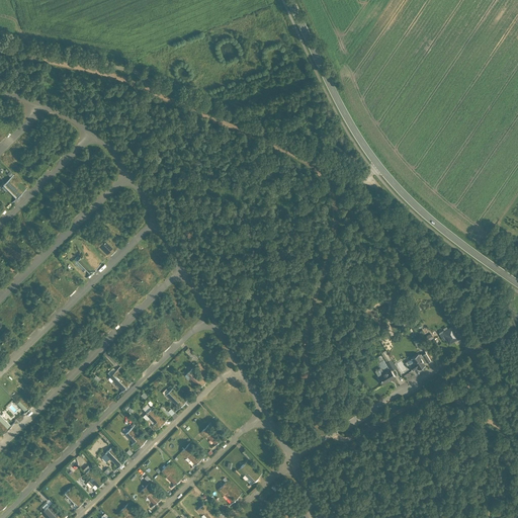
[(64,153),(55,144),(49,149),(58,158),(64,153)]
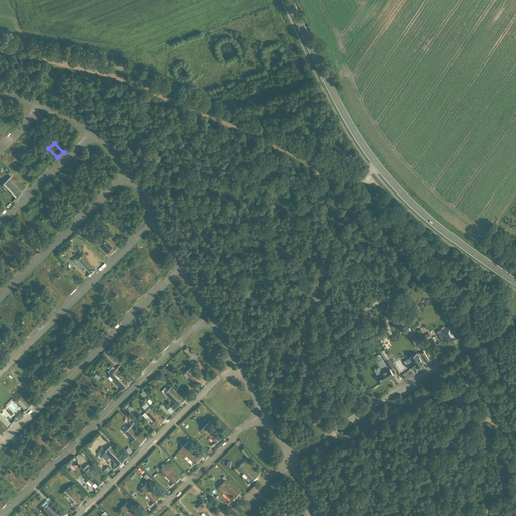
[(42,172),(34,163),(28,168),(37,177),(42,172)]
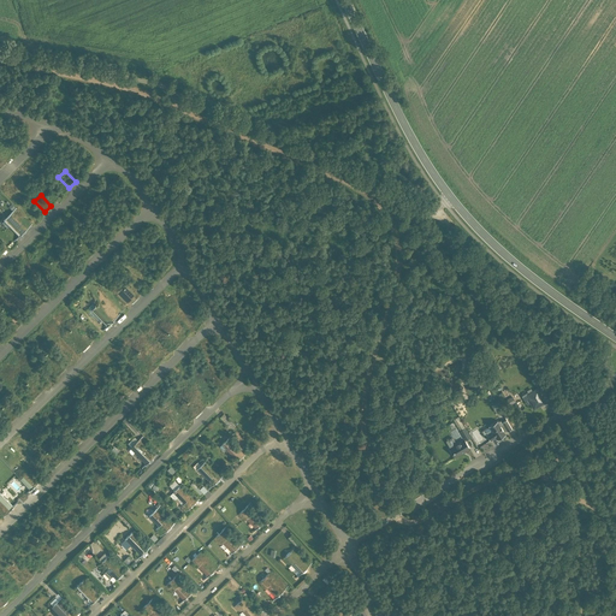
[(27,229),(11,213),(5,219),(21,236),(27,229)]
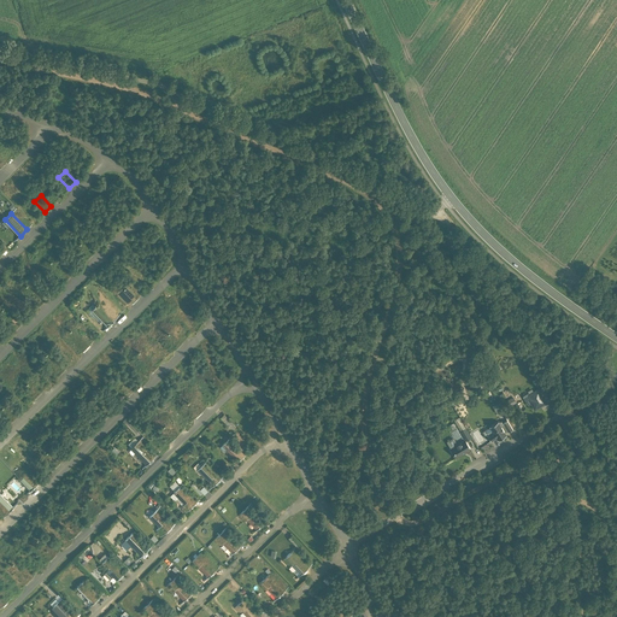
[(95,251),(84,240),(78,246),(89,257),(95,251)]
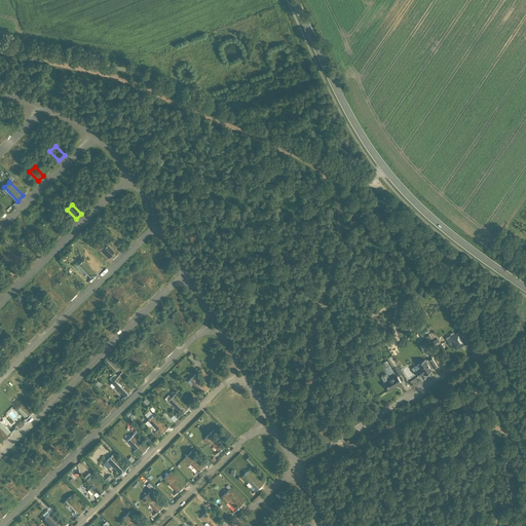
[(61,234),(47,221),(41,226),(54,239),(61,234)]
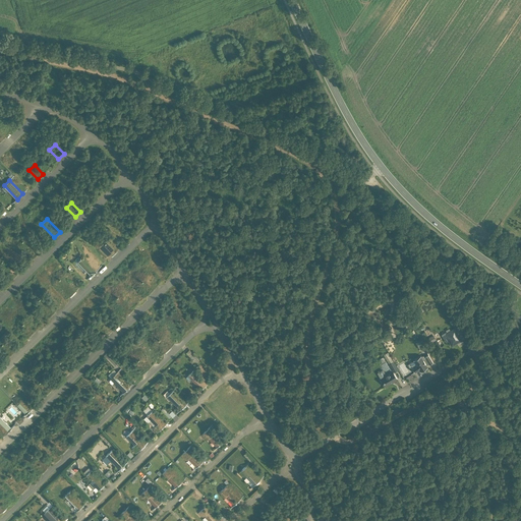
[(40,252),(26,238),(20,244),(34,257),(40,252)]
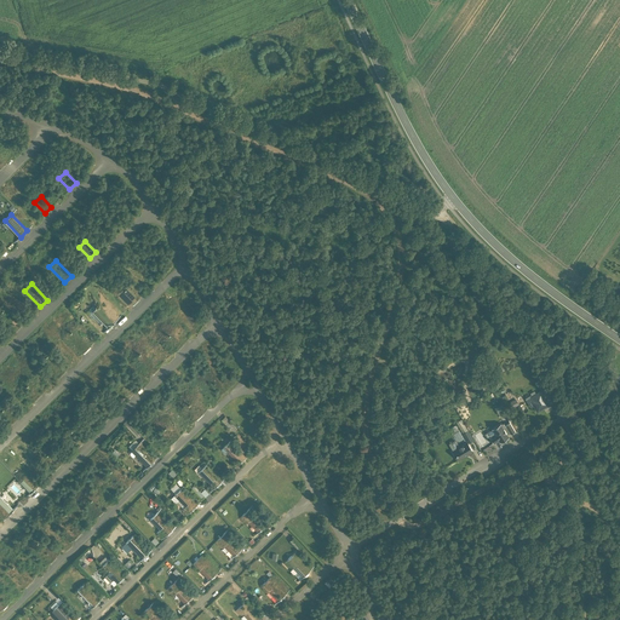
[(141,297),(130,286),(122,293),(133,304),(141,297)]
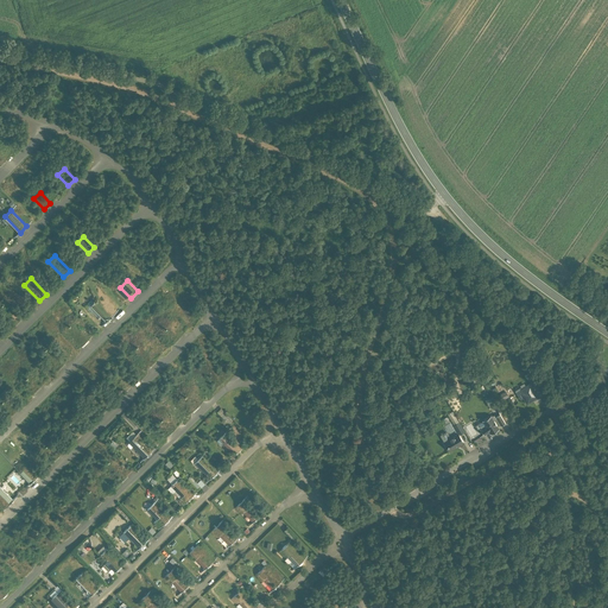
[(113,315),(97,299),(92,305),(107,321),(113,315)]
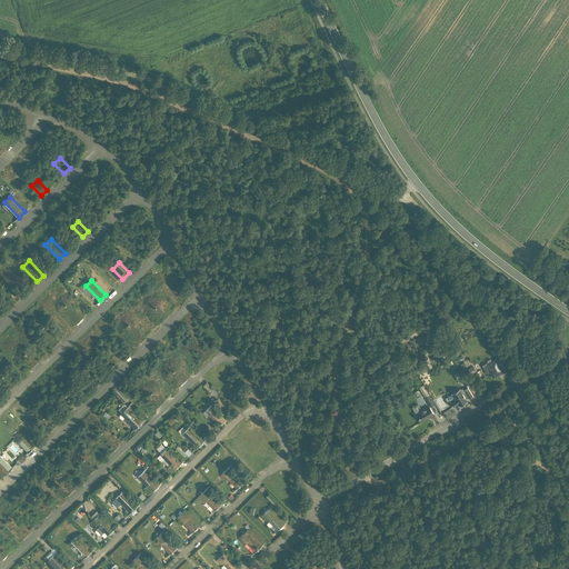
[(20,297),(6,282),(0,288),(15,303),(20,297)]
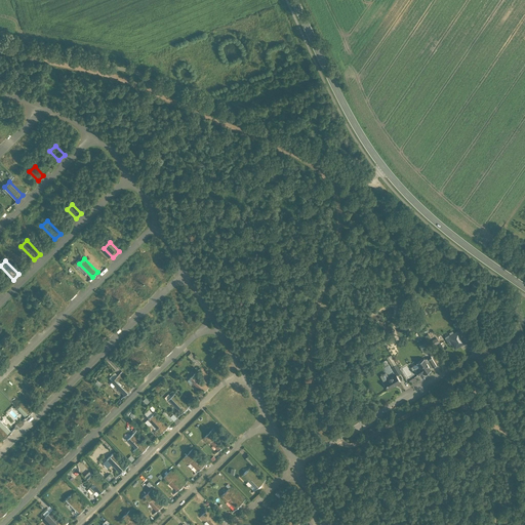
[(77,292),(64,279),(58,284),(72,297),(77,292)]
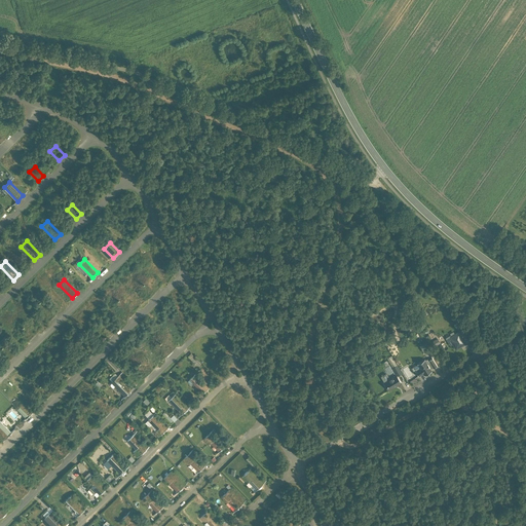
[(156,291),(147,282),(142,287),(151,296),(156,291)]
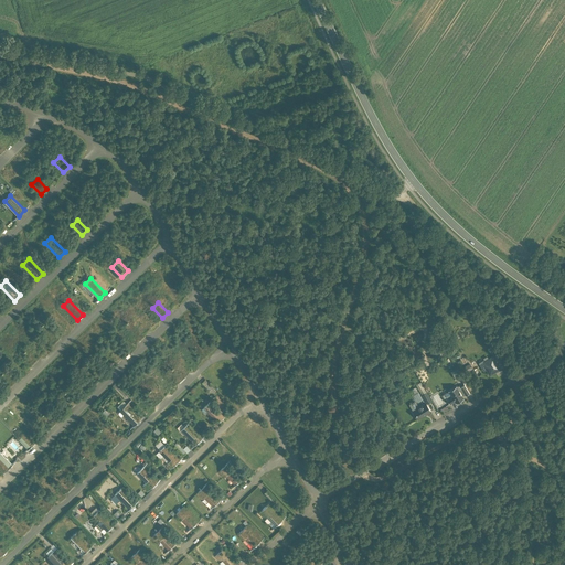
[(146,334),(131,319),(125,326),(139,340),(146,334)]
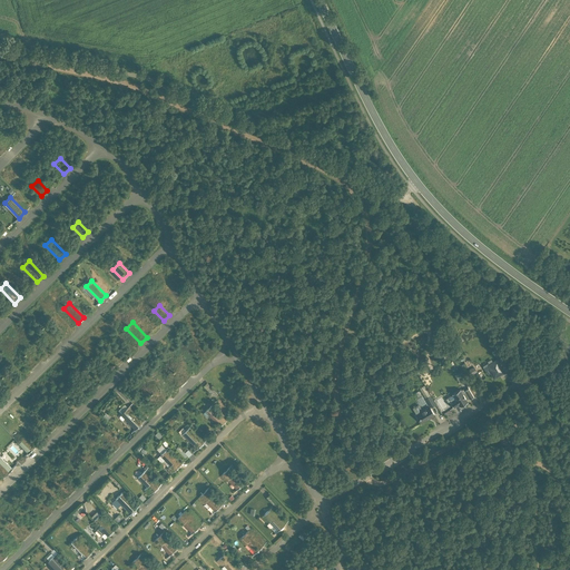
[(61,340),(47,324),(41,331),(56,345),(61,340)]
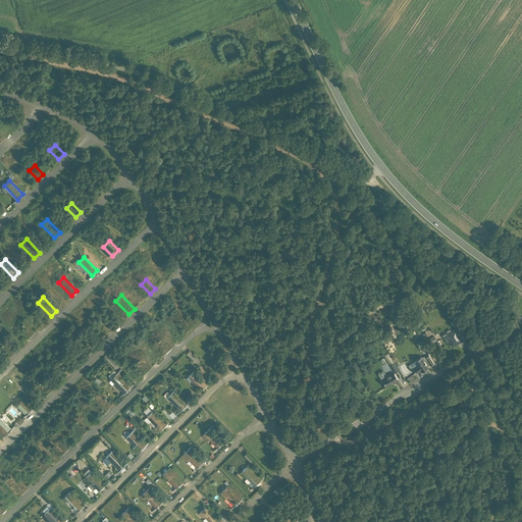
[(114,328),(101,315),(95,320),(108,334),(114,328)]
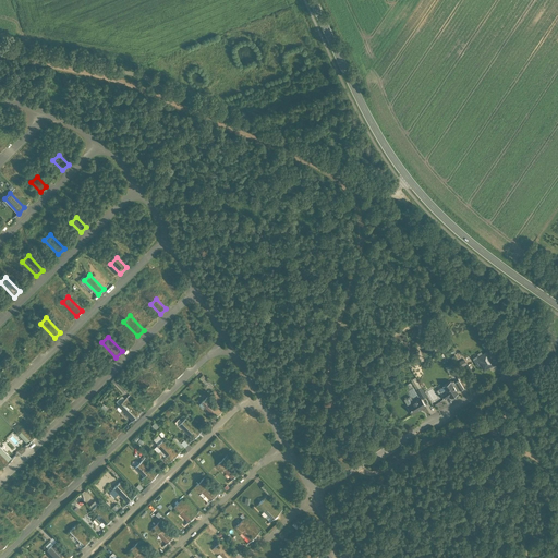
[(38,353),(28,343),(23,350),(32,360),(38,353)]
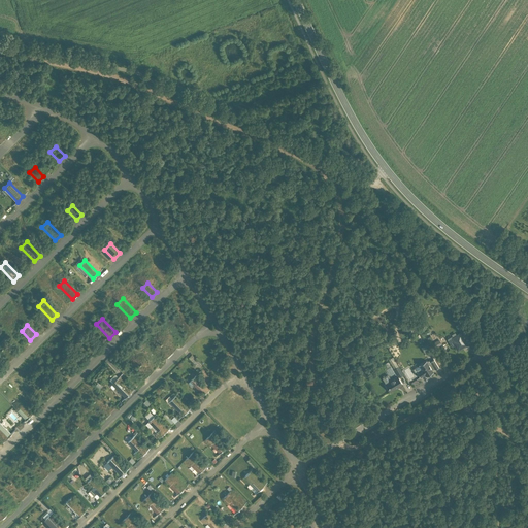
[(460,333),(453,338),(456,344),(455,345),(458,351),(467,344),(460,333)]
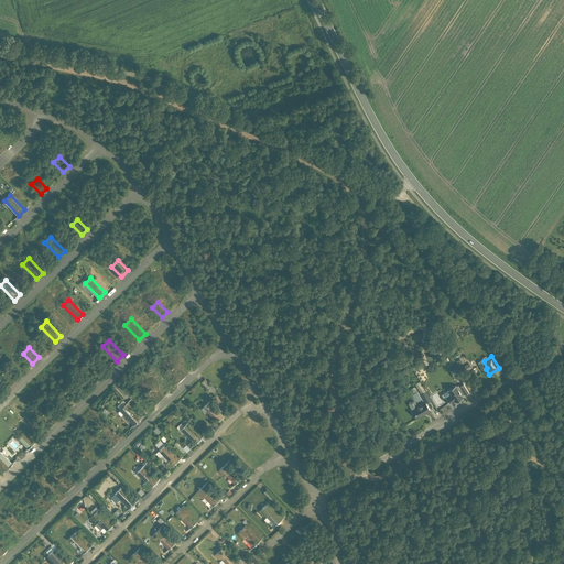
[(101,377),(87,362),(80,368),(95,382),(101,377)]
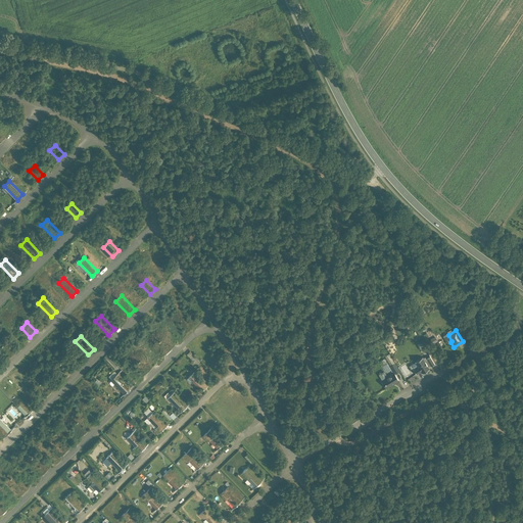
[(172,347),(163,338),(157,343),(167,352),(172,347)]
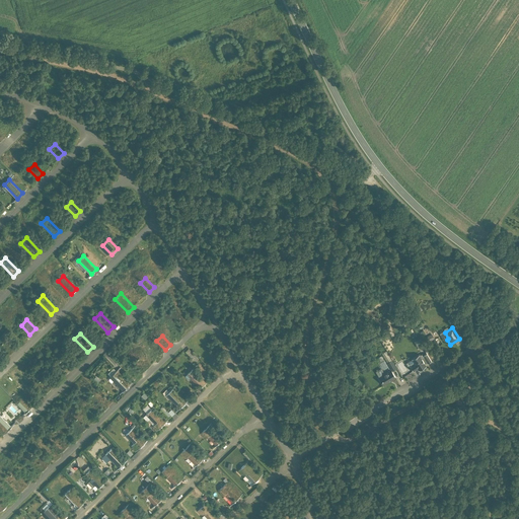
[(15,349),(6,340),(0,345),(9,354),(15,349)]
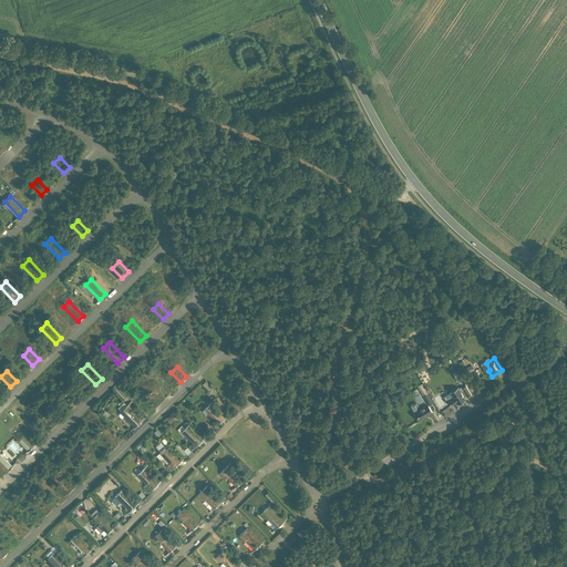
[(203,383),(214,395),(217,392),(206,380),(203,383)]
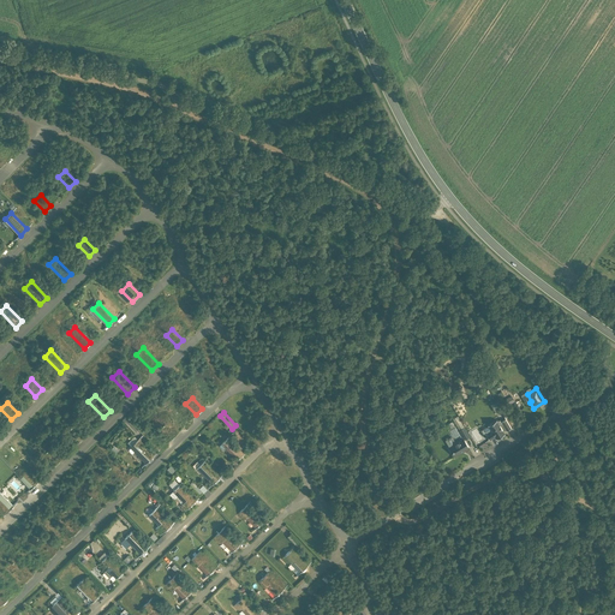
[(500,423),(497,419),(488,425),(491,430),(485,434),(489,440),(495,436),(497,440),(499,439),(497,437),(505,434),(505,431),(507,430),(502,422),(500,423)]
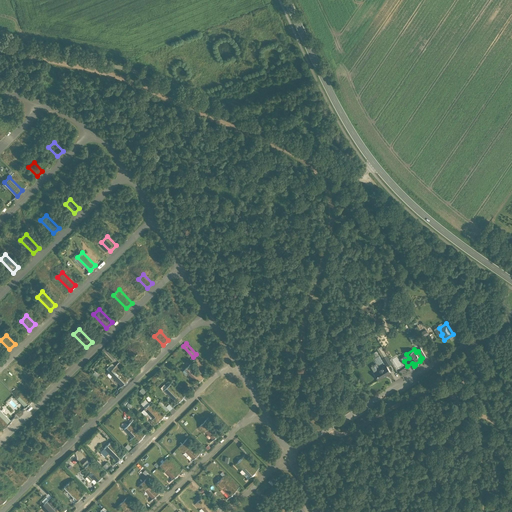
[(421,349),(417,351),(418,351),(422,358),(426,356),(421,349)]
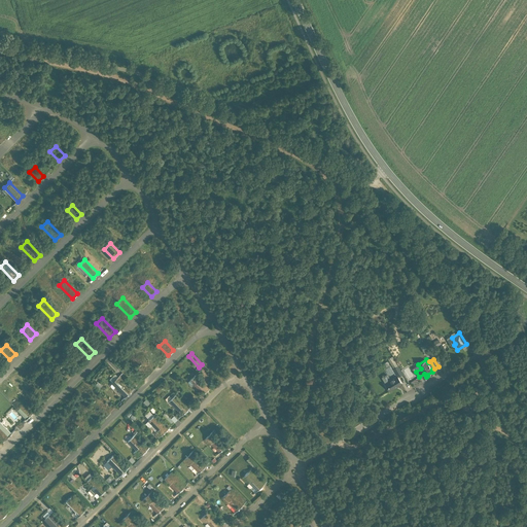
[(152,371),(144,361),(138,366),(147,376),(152,371)]
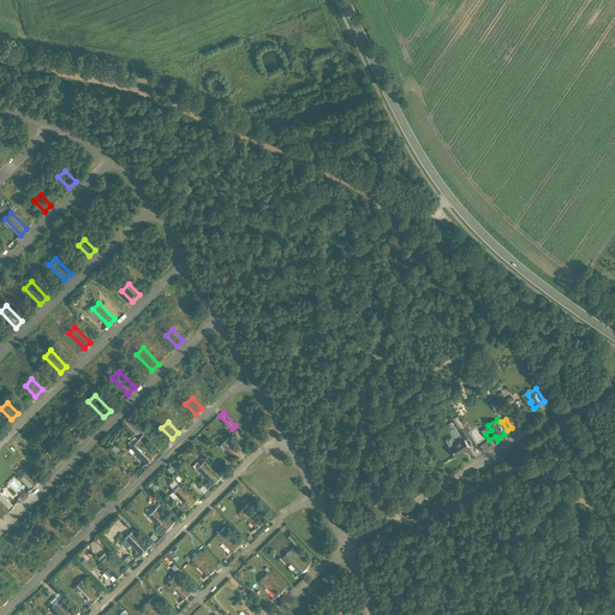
[(76,424),(69,430),(79,441),(85,435),(76,424)]
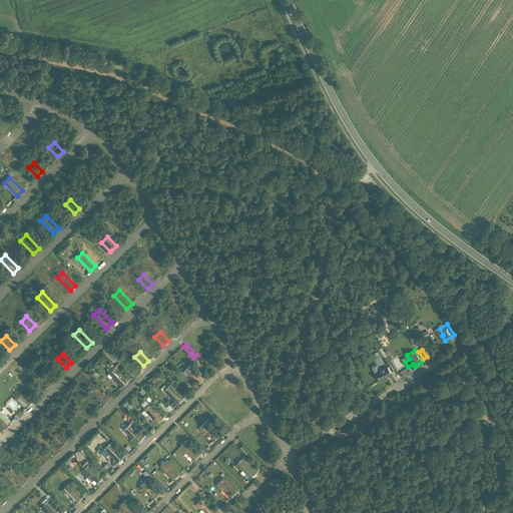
[(392,365),(387,357),(384,359),(388,367),(392,365)]
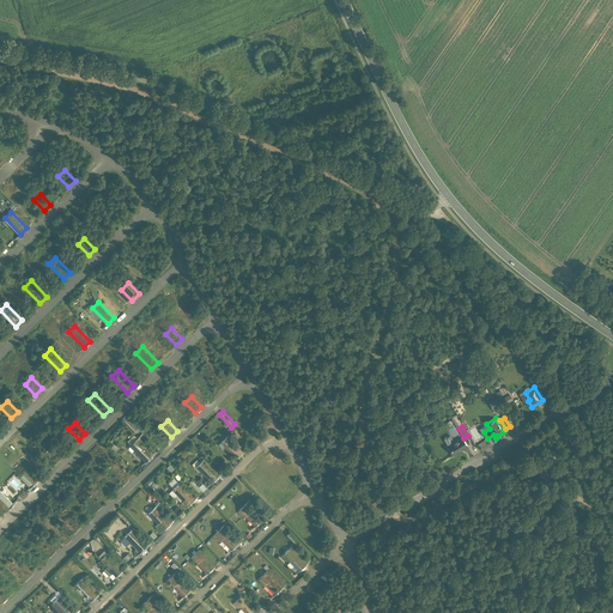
[(243,451),(228,436),(222,442),(237,457),(243,451)]
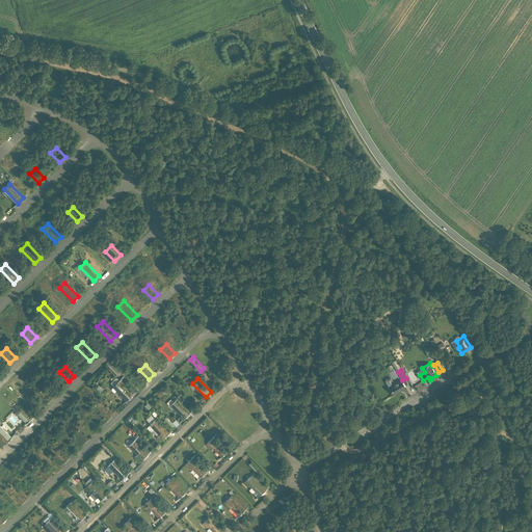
[(401,379),(390,387),(389,388),(390,390),(392,390),(394,394),(405,387),(401,379)]
